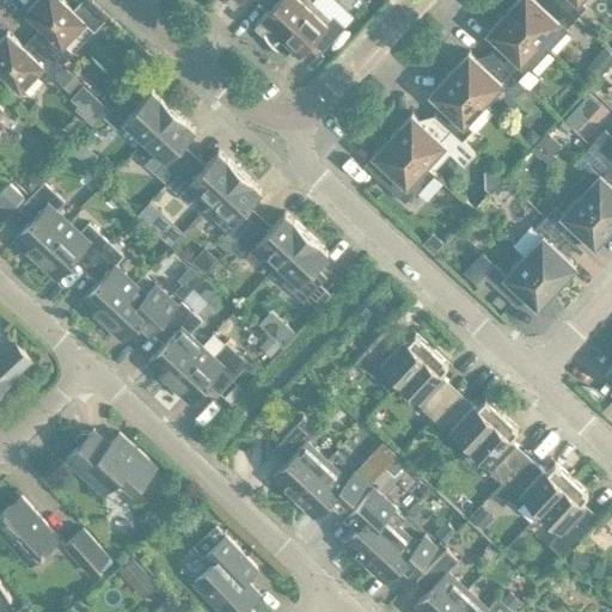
[(46,29),(36,40),(62,63),(72,53),(61,43),(83,19),(93,29),(103,18),(83,0),(80,0),(72,10),(62,0),(34,0),(25,11),(46,29)]
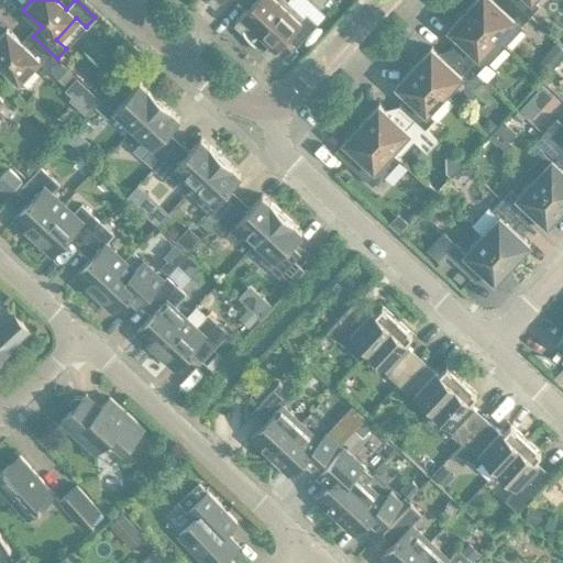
[(286,1),(285,0),(246,0),(250,3),(233,21),(241,28),(243,33),(247,39),(249,41),(286,1)]
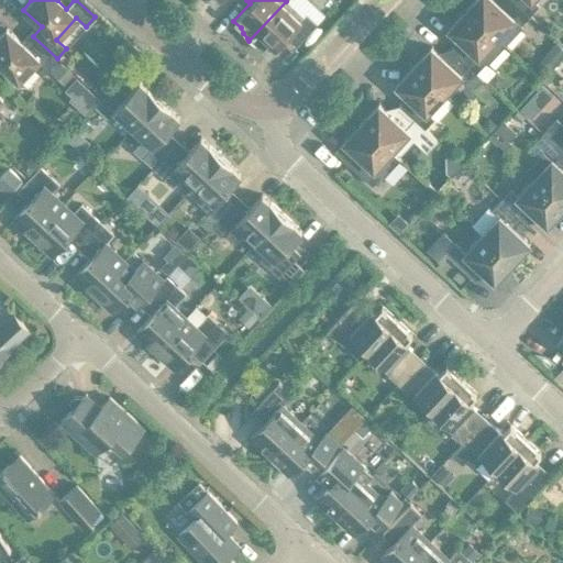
[(529,15),(511,0),(498,0),(496,3),(492,0),(473,0),(465,10),(495,37),(505,47),(522,29),(519,26),(529,15)]
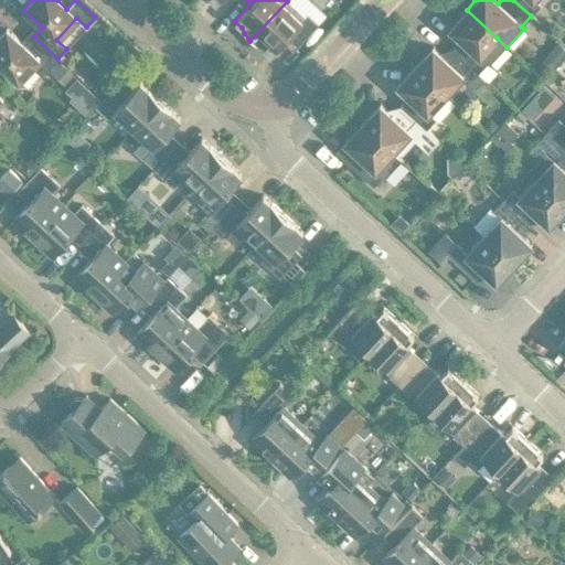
[(513,0),(531,16),(540,6),(534,0),(513,0)]
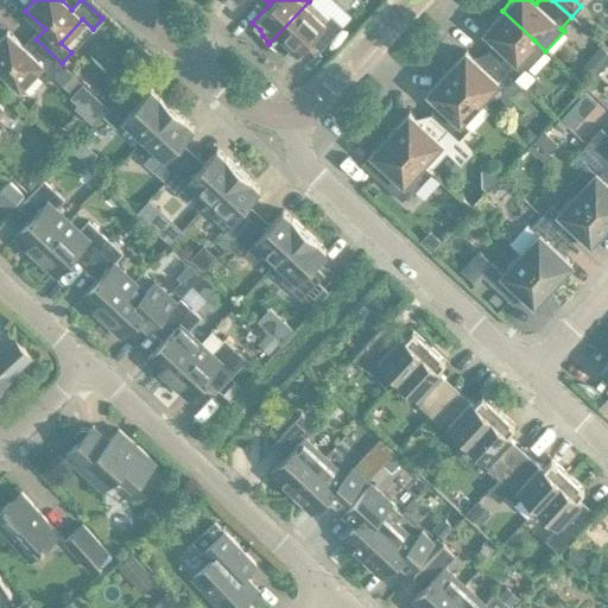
[(330,14),(327,18),(309,1),(268,44),(274,48),(280,50),(283,51),(291,58),(309,39),(320,49),(342,25),(330,14)]
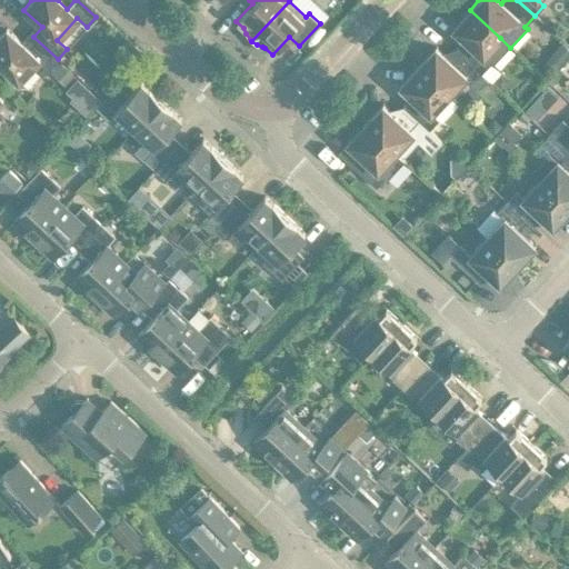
[(466,41),(457,51),(481,73),(491,63),(493,66),(510,48),(500,38),(470,10),(451,30),(452,30),(453,30),(466,41)]
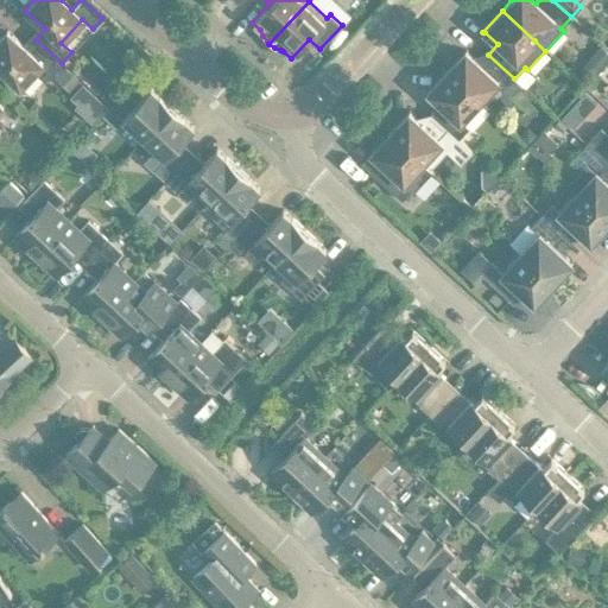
[(62,63),(36,39),(26,49),(6,31),(0,37),(0,69),(19,88),(33,73),(44,82),(62,63)]
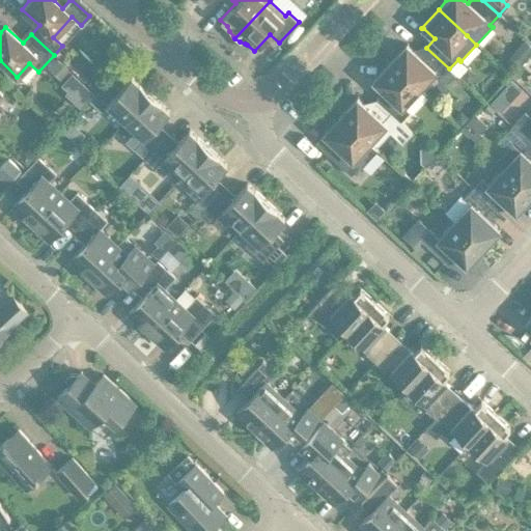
[(455,75),(449,68),(426,48),(418,56),(407,46),(407,45),(407,44),(389,62),(418,89),(434,73),(447,84),(455,75)]
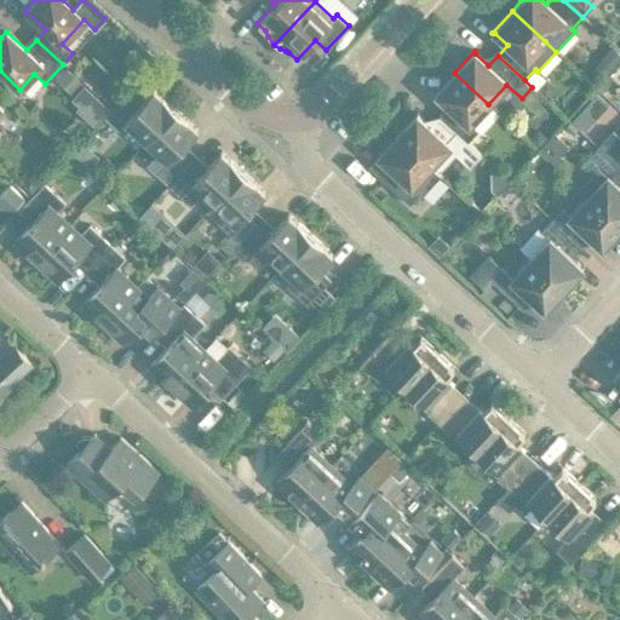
[(470,124),(488,104),(454,73),(434,95),(435,96),(436,95),(449,107),(440,118),(466,142),(477,131),(470,124)]
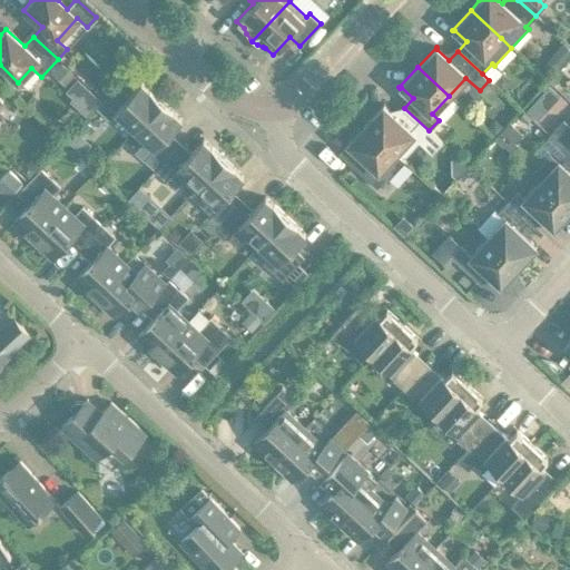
[(134,130),(160,101),(140,82),(125,99),(114,89),(96,109),(107,120),(115,112),(134,130)]
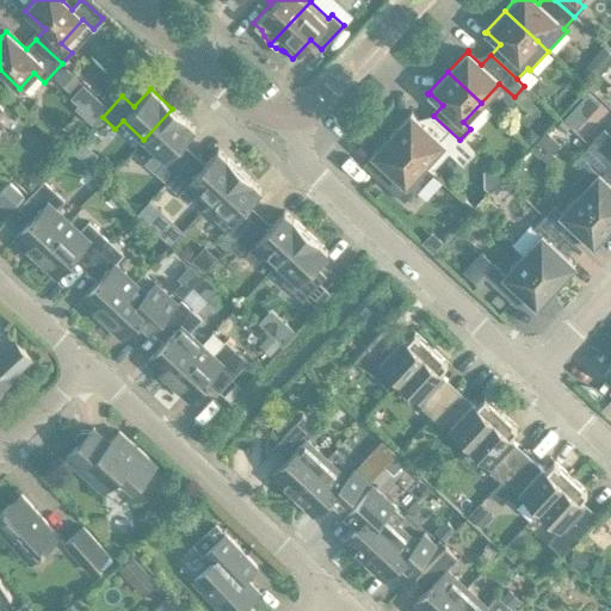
[(165,183),(189,158),(177,147),(193,128),(172,109),(143,140),(155,150),(143,162),(165,183)]
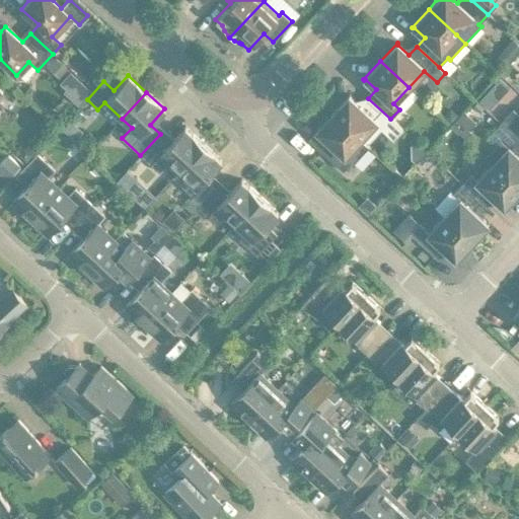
[(390,119),(368,98),(360,106),(349,96),(350,96),(349,95),(331,114),(360,139),(366,145),(381,128),(394,140),(402,131),(390,119)]
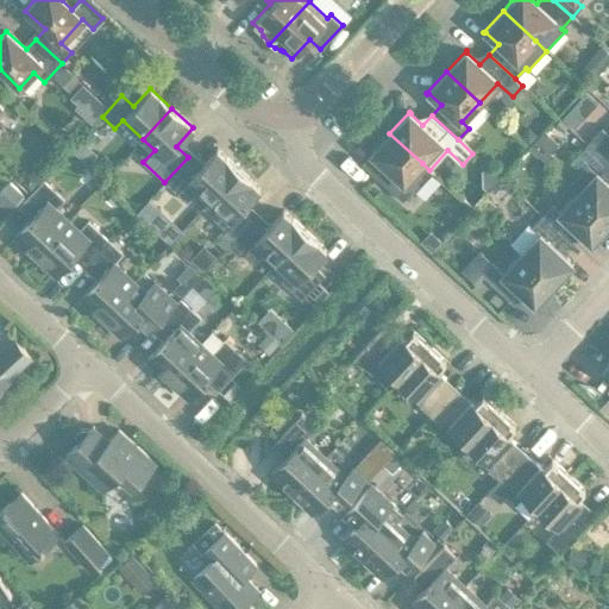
[(519,136),(532,145),(541,132),(528,123),(519,136)]
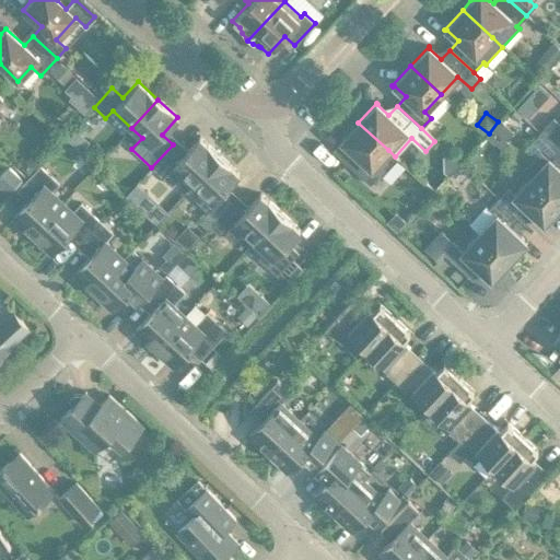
[(82,127),(89,139),(105,130),(98,118),(82,127)]
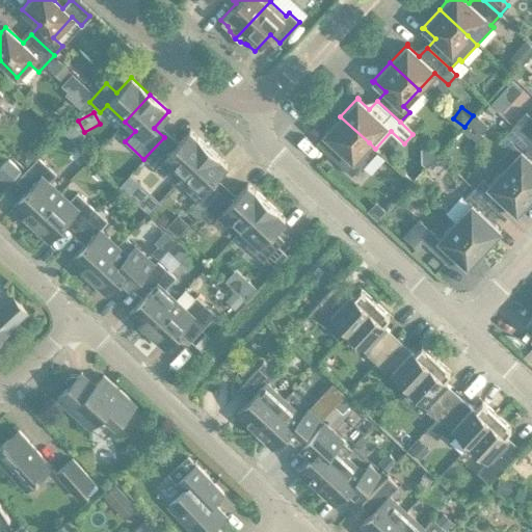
[(513,127),(522,135),(531,144),(531,118),(526,113),(513,127)]
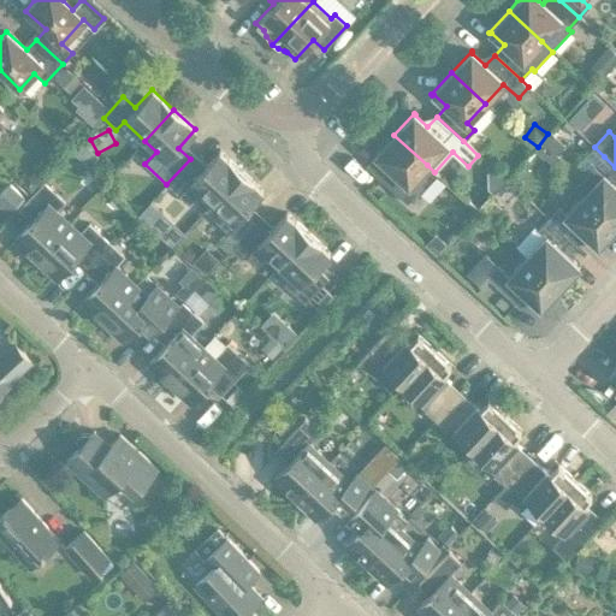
[(434,172),(427,165),(394,135),(374,155),(375,157),(389,169),(380,178),(379,177),(378,178),(406,203),(416,191),(420,195),(438,175),(434,172)]
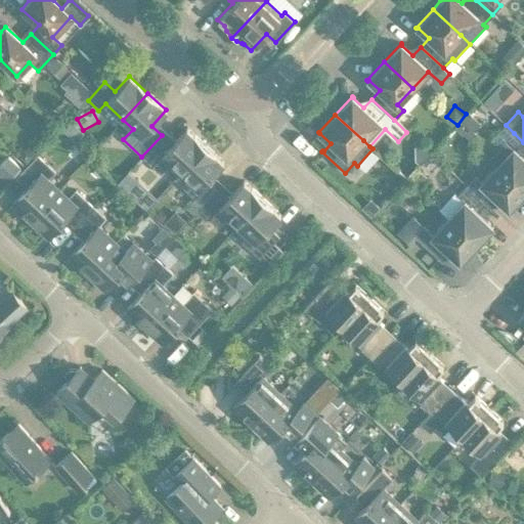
[(489,160),(496,166),(523,190),(523,142),(514,133),(506,125),(492,138),(501,146),(489,160)]
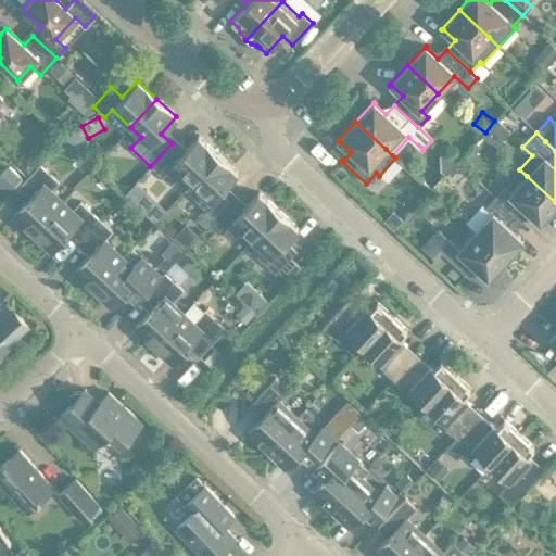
[(191,182),(217,154),(198,137),(182,153),(172,143),(150,166),(169,185),(180,173),(191,182)]
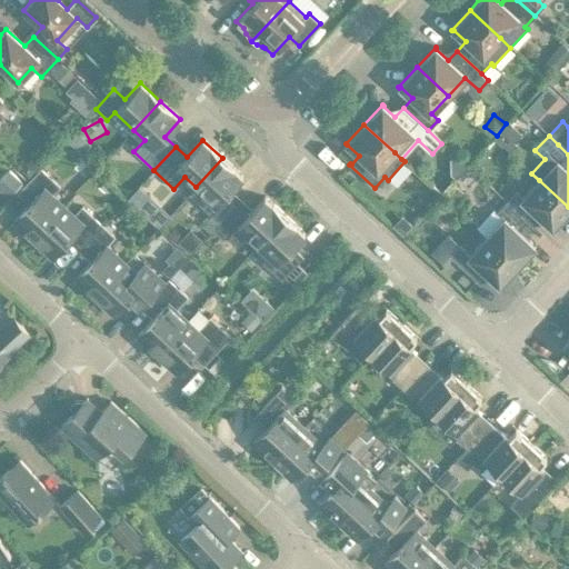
[(216,228),(238,203),(227,193),(242,177),(222,158),(196,187),(203,195),(197,202),(211,216),(198,230),(207,238),(216,228)]
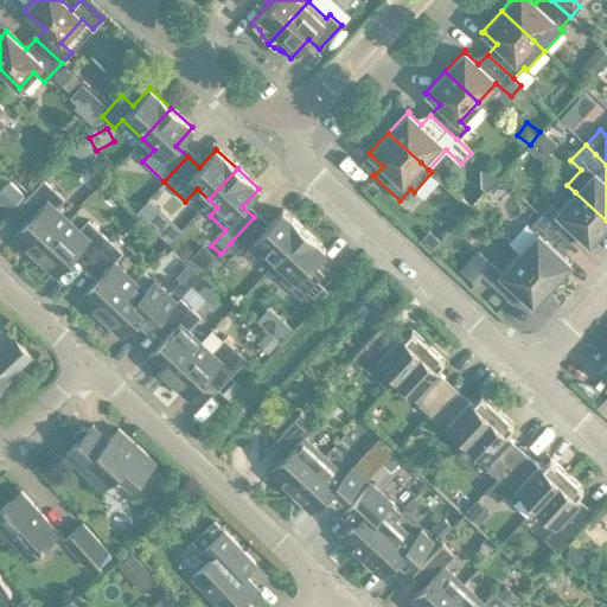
[(478,196),(496,184),(489,172),(471,184),(478,196)]
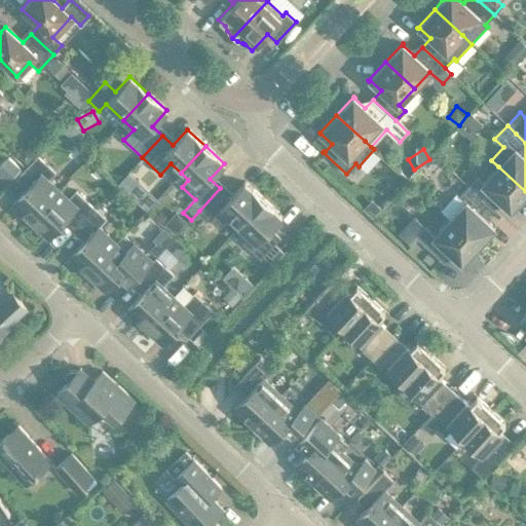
[(30,221),(58,191),(47,181),(54,173),(37,156),(19,176),(29,185),(11,204),(30,221)]
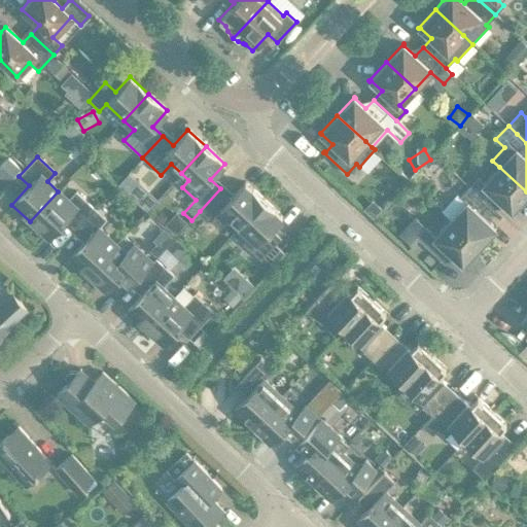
[(526,191),(499,167),(484,183),(477,177),(468,187),(491,208),(498,200),(510,210),(511,211),(526,192),(526,191)]
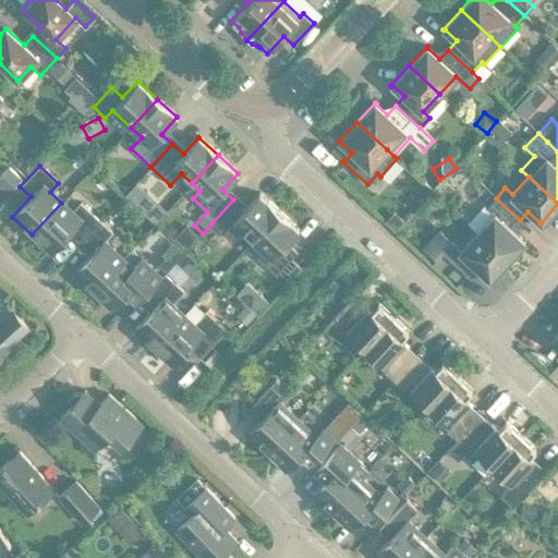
[(243,210),(233,199),(211,223),(231,241),(242,230),(253,240),(279,211),(259,193),(243,210)]
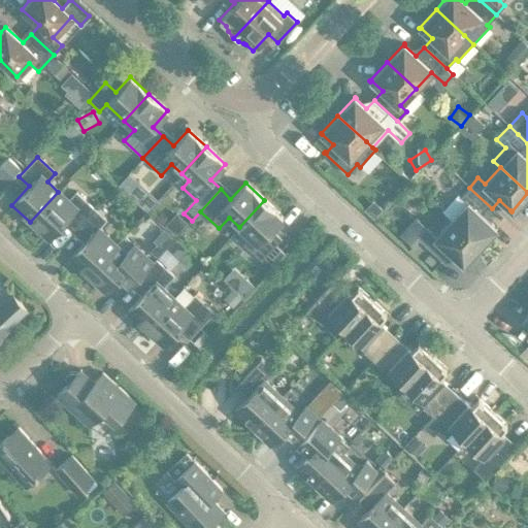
[(451,220),(480,246),(496,228),(495,227),(495,228),(484,218),(492,208),(469,188),(460,197),(466,203),(451,220)]
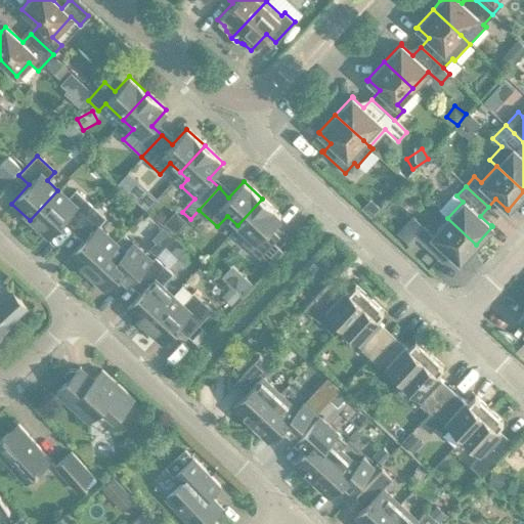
[(57,190),(30,220),(47,237),(66,218),(76,227),(94,208),(75,190),(67,199),(57,190)]
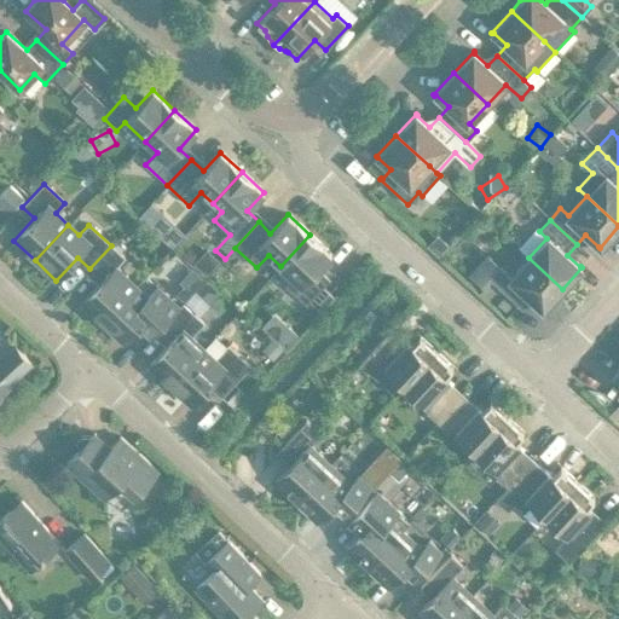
[(310,235),(281,266),(293,277),(284,285),(306,306),(325,284),(313,273),(331,255),(310,235)]
